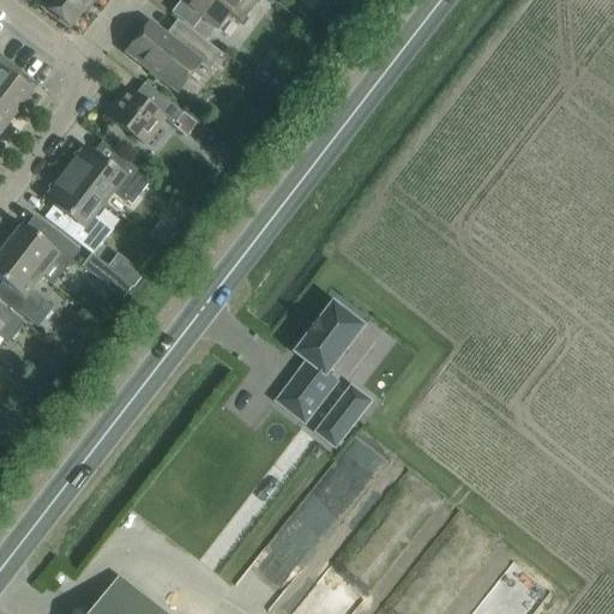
[(35,0),(41,5),(70,26),(89,2),(91,4),(94,0),(35,0)]
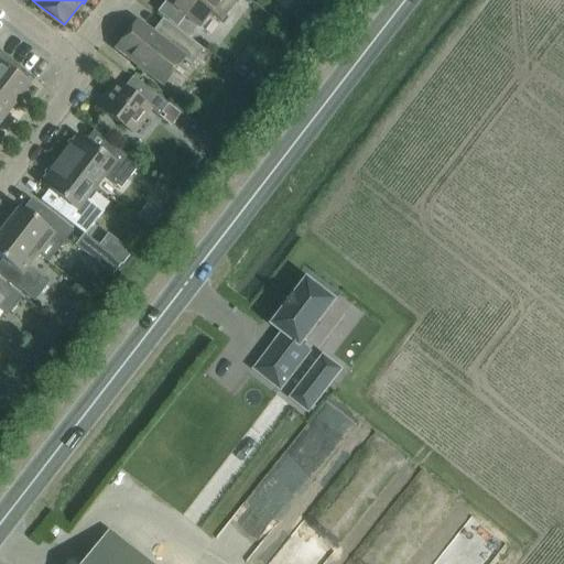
[(223,22),(240,0),(163,0),(199,28),(210,13),(223,22)]
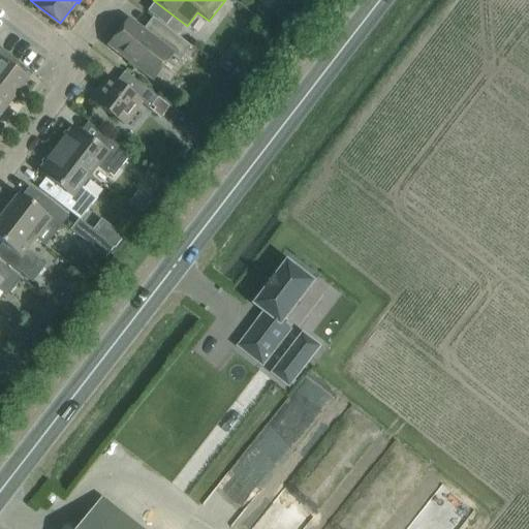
[(182,60),(191,48),(158,22),(148,36),(128,21),(110,44),(153,78),(173,53),(182,60)]
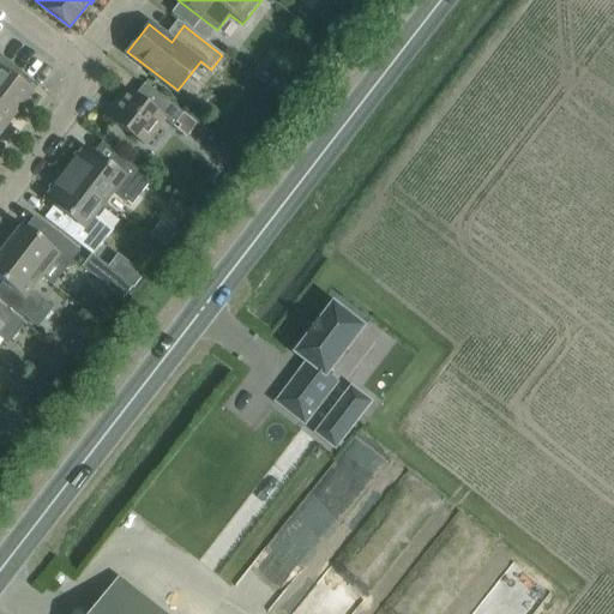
[(0,55),(0,101),(16,114),(32,92),(16,80),(22,73),(0,55)]
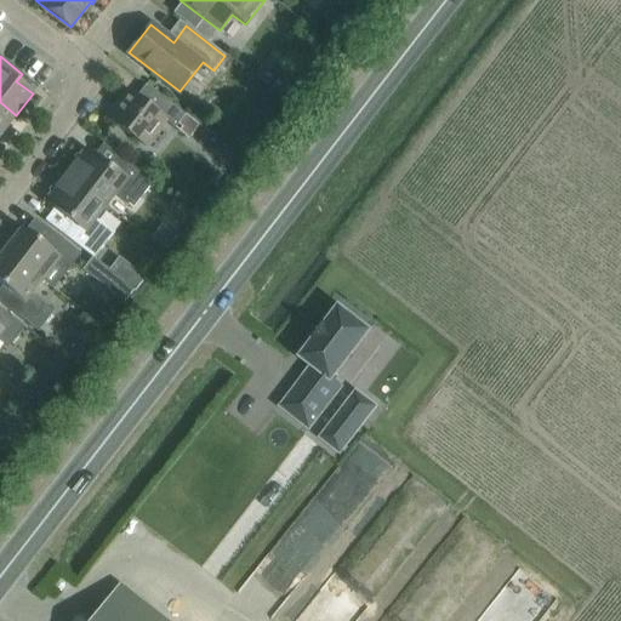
[(175,129),(184,114),(146,84),(136,97),(127,90),(107,117),(144,147),(165,120),(175,129)]
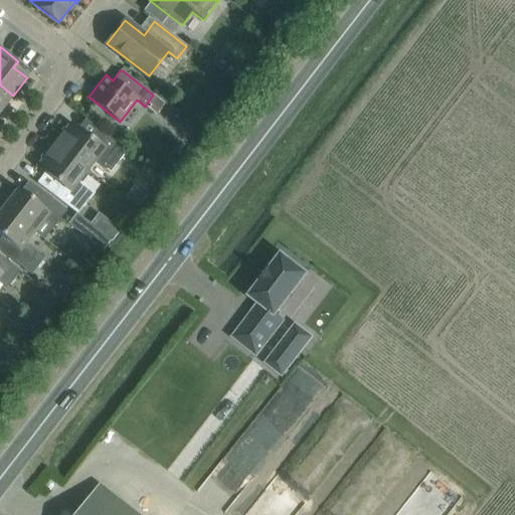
[(0,112),(13,96),(0,84),(0,112)]
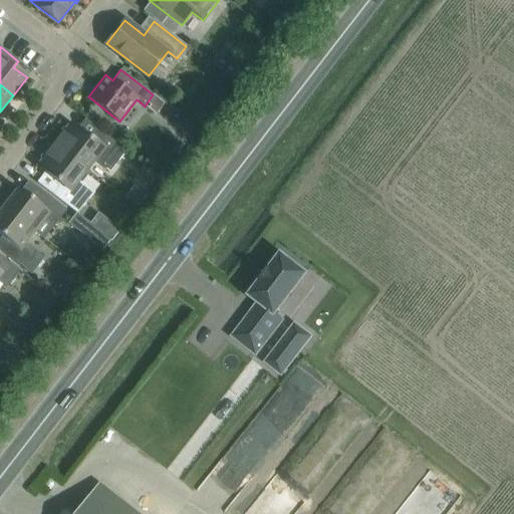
[(154,95),(148,102),(151,105),(149,109),(156,114),(165,103),(154,95)]
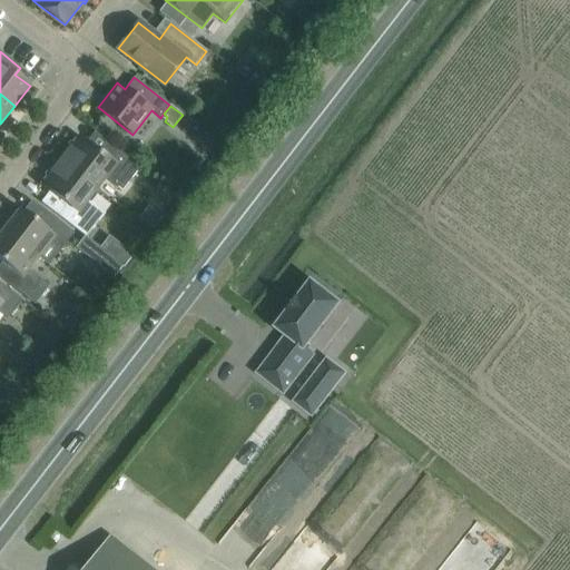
[(199,128),(192,137),(208,150),(215,140),(199,128)]
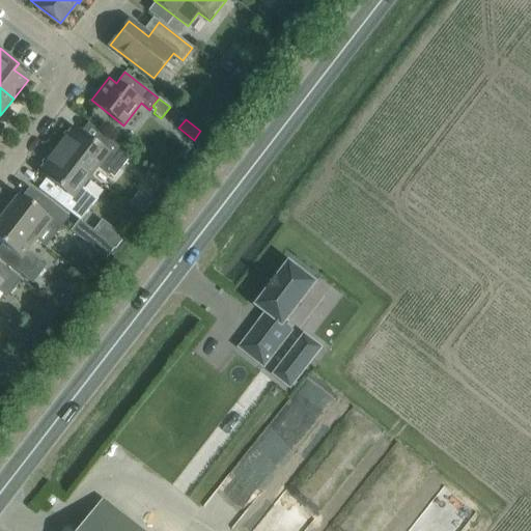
[(131,156),(120,147),(104,135),(95,145),(73,128),(66,135),(65,134),(54,148),(90,176),(98,167),(113,178),(131,156)]
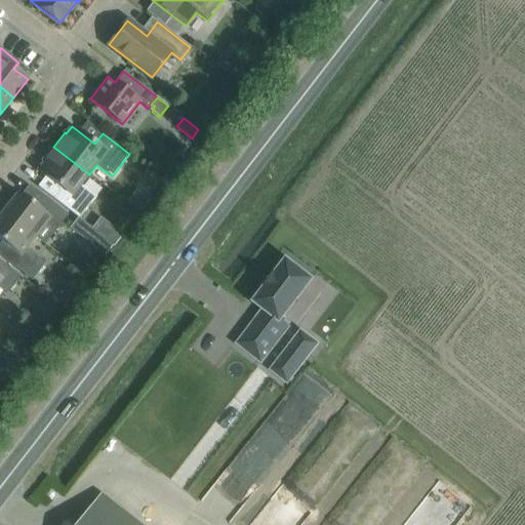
[(81,186),(89,174),(53,147),(42,161),(43,163),(38,170),(61,188),(52,198),(78,218),(95,197),(81,186)]
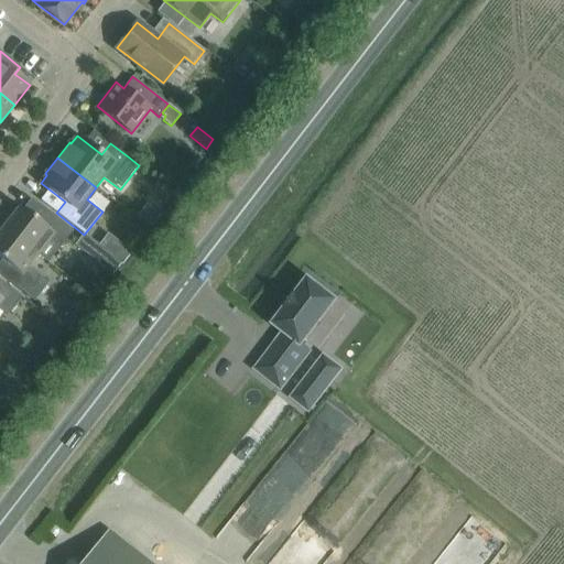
[(73,231),(64,224),(31,198),(31,199),(34,203),(26,212),(20,206),(3,227),(38,253),(47,240),(58,249),(73,231)]
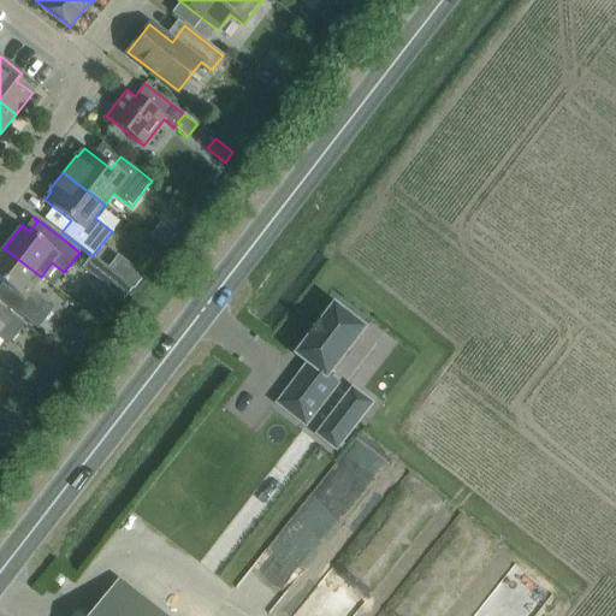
[(29,291),(41,277),(4,248),(0,252),(0,282),(6,286),(0,294),(0,300),(36,329),(52,308),(29,291)]
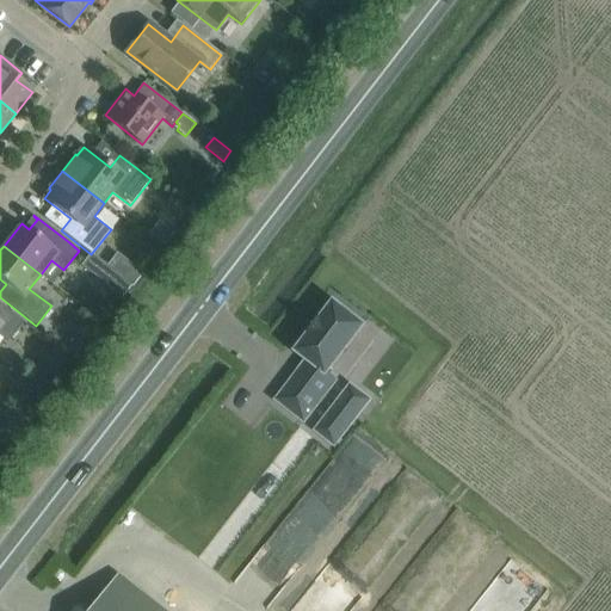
[(116,253),(106,266),(115,272),(133,287),(134,288),(144,275),(116,253)]
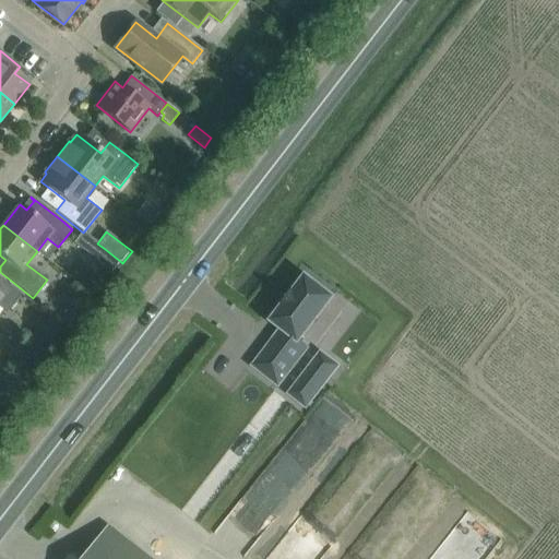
[(84,233),(74,244),(96,261),(105,249),(97,244),(84,233)]
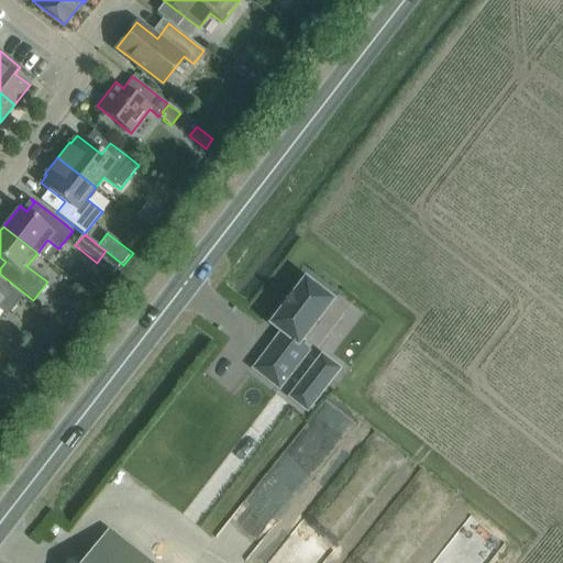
[(21,296),(12,289),(0,279),(0,309),(7,316),(21,296)]
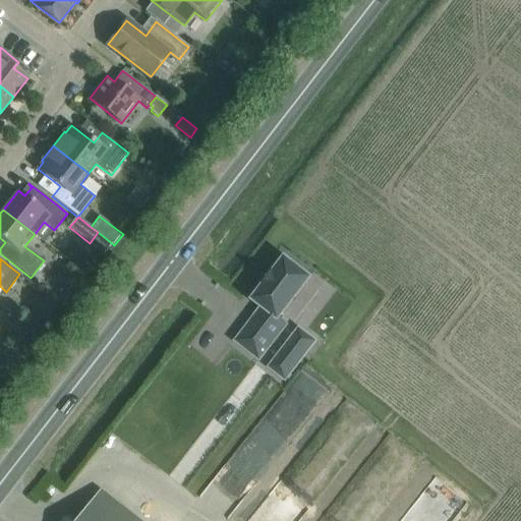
[(255,312),(229,347),(253,365),(280,330),(272,324),(304,283),(278,263),(245,305),(255,312)]
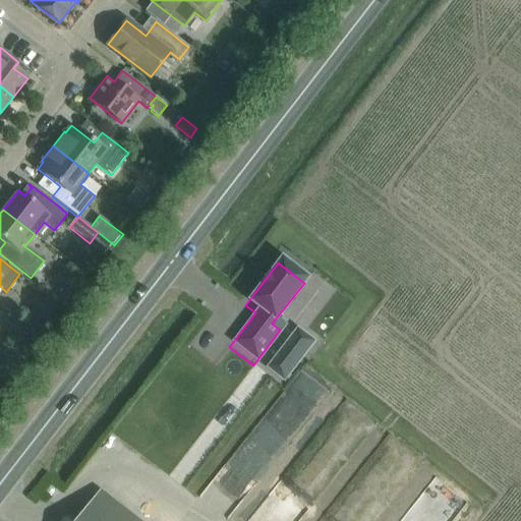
[(284,348),(269,367),(285,380),(300,360),(284,348)]
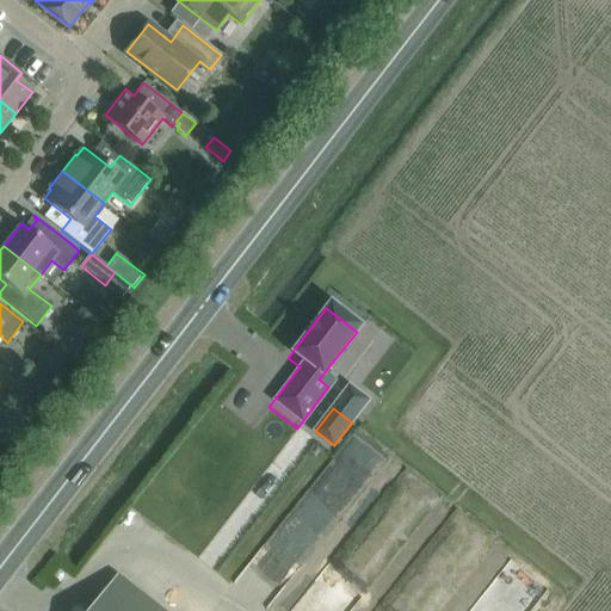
[(164,610),(119,576),(92,610),(164,610)]
